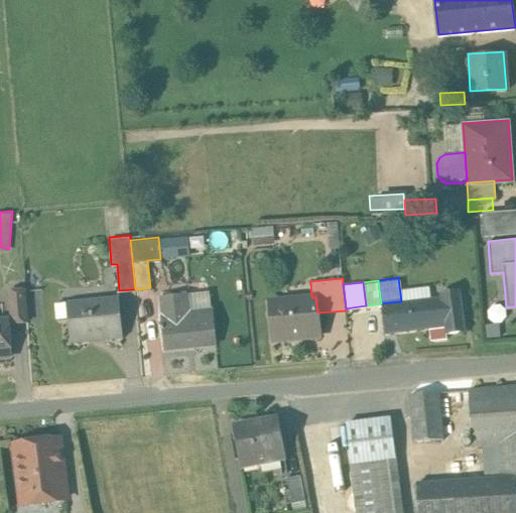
[(23,287),(8,288),(11,321),(25,319),(23,287)]
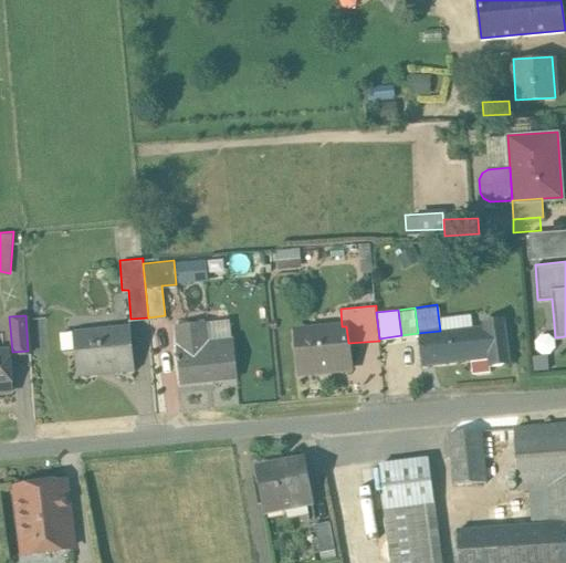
[(503,318),(483,321),(483,324),(440,331),(418,333),(421,364),(470,358),(472,368),(475,371),(490,369),(489,364),(510,362),(503,318)]
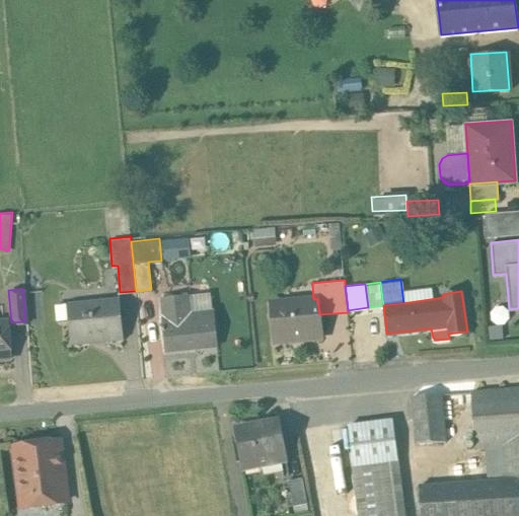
[(189,294),(161,297),(162,315),(190,312),(189,294)]
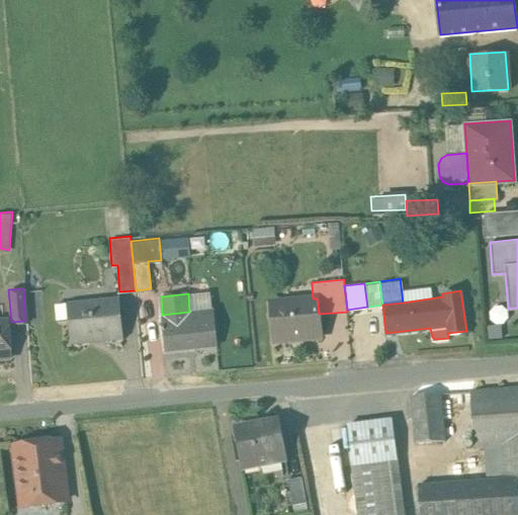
[(118,297),(72,302),(74,316),(68,317),(70,341),(122,336),(118,297)]
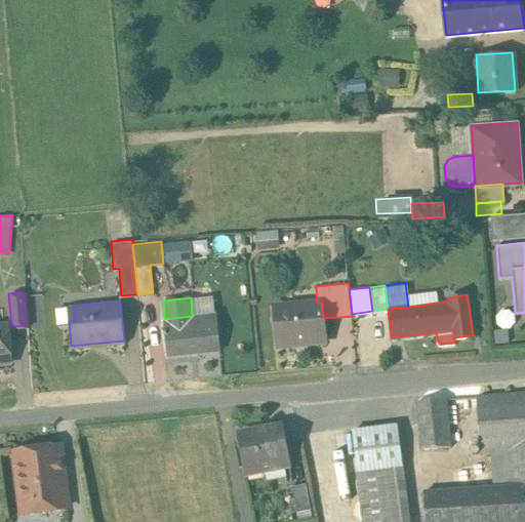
[(317,303),(274,307),(278,344),(325,339),(323,318),(321,303),(317,303)]
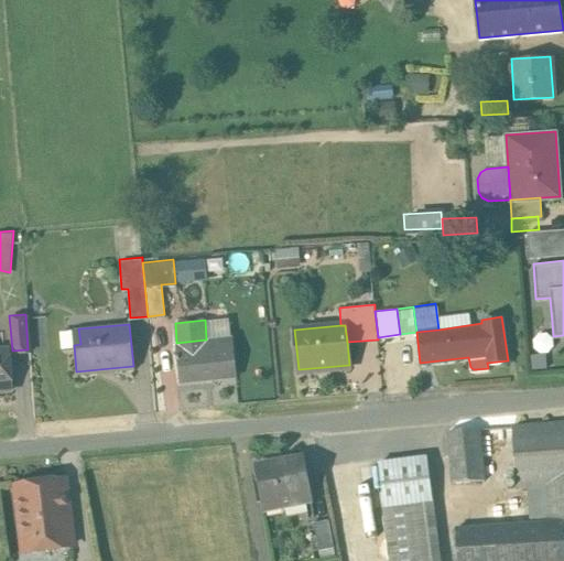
[(74,328),(61,330),(62,346),(74,345),(80,344),(78,328),(74,328)]
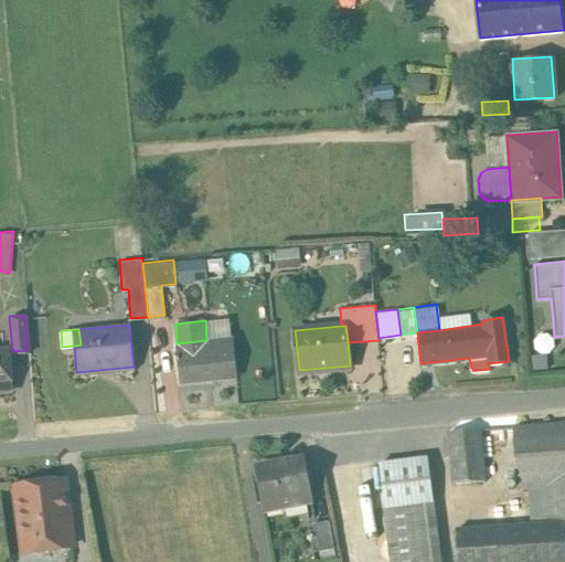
[(177,343),(176,343),(178,356),(176,356),(177,359),(178,359),(180,381),(236,375),(232,338),(177,343)]
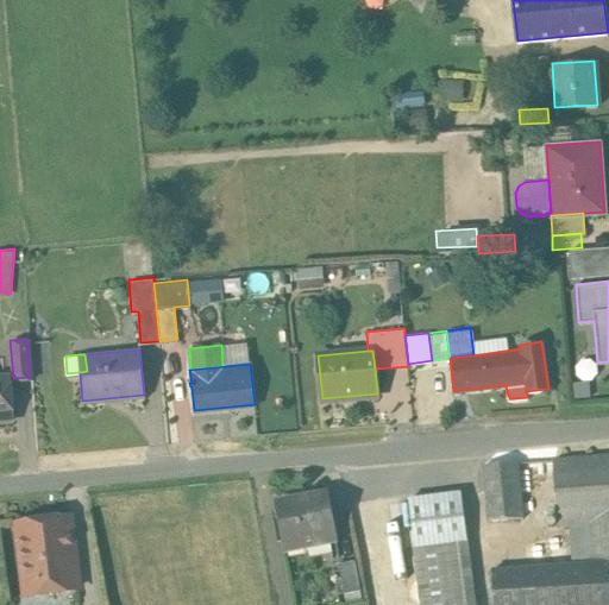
[(0,417),(11,417),(8,375),(0,375),(0,417)]
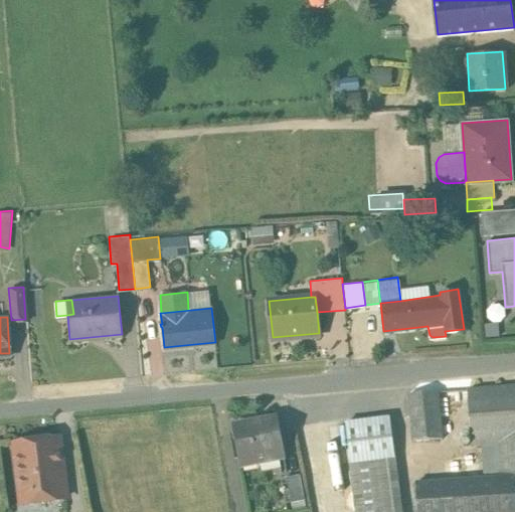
[(514,383),(468,387),(472,443),(514,439),(514,383)]
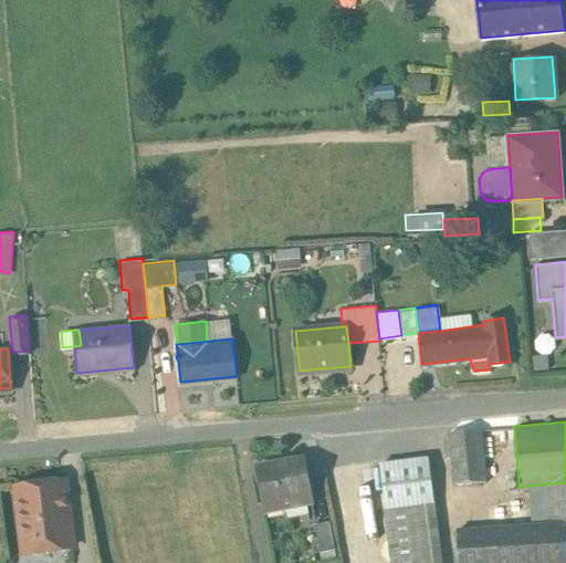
[(481,429),(449,431),(453,482),(486,480),(481,429)]
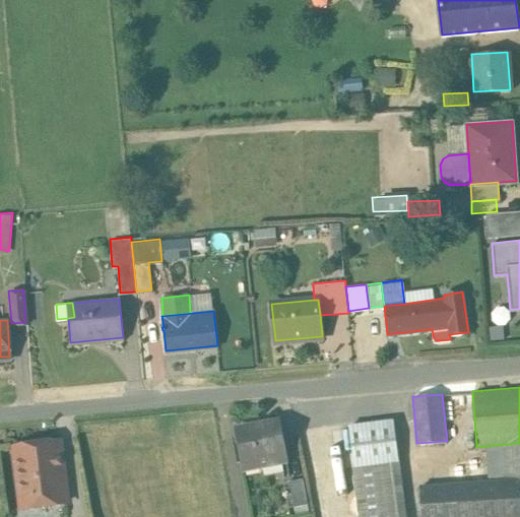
[(393,419),(348,426),(353,466),(398,460),(393,419)]
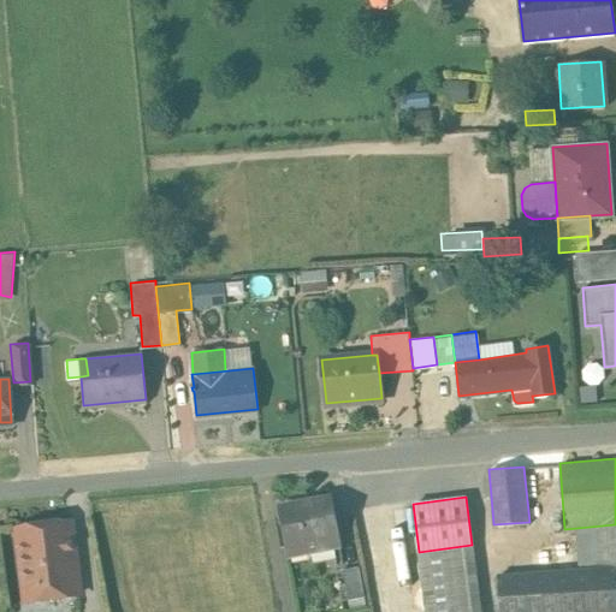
[(332,499),(278,509),(288,558),(342,547),(332,499)]
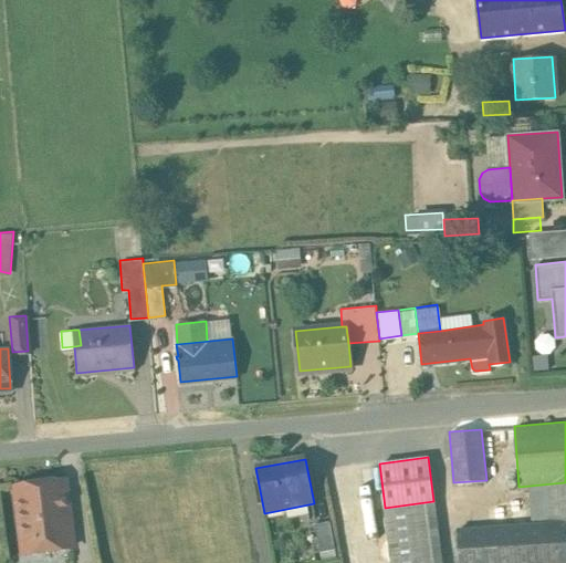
[(63,479),(16,485),(23,551),(72,544),(63,479)]
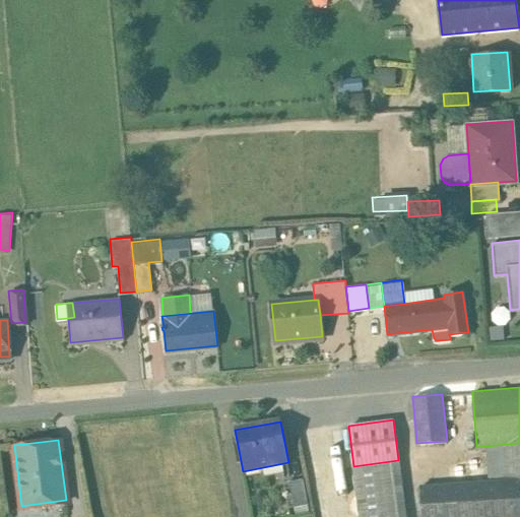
[(519,443),(486,446),(489,480),(519,478),(519,443)]
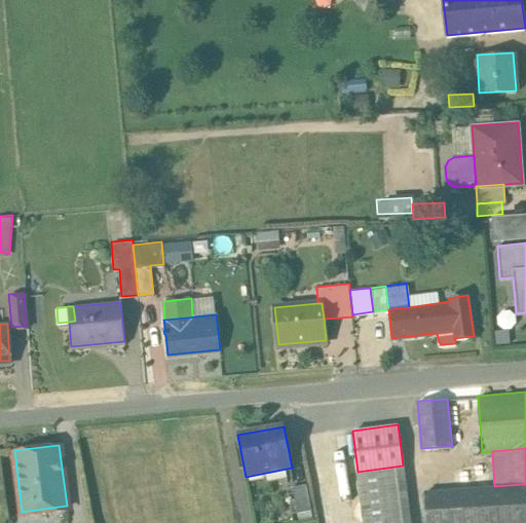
[(410,522),(403,465),(358,472),(364,522),(410,522)]
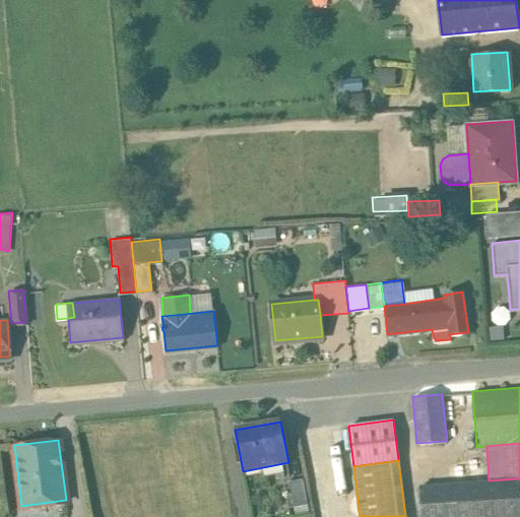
[(303,477),(289,480),(295,506),(308,504),(303,477)]
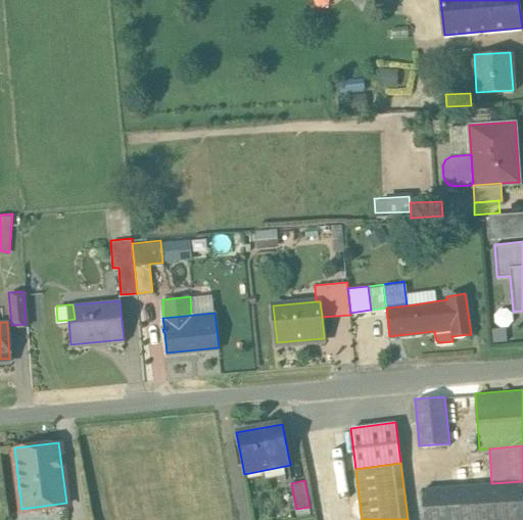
[(491,483),(422,488),(424,519),(522,519),(522,491),(522,481),(491,483)]
